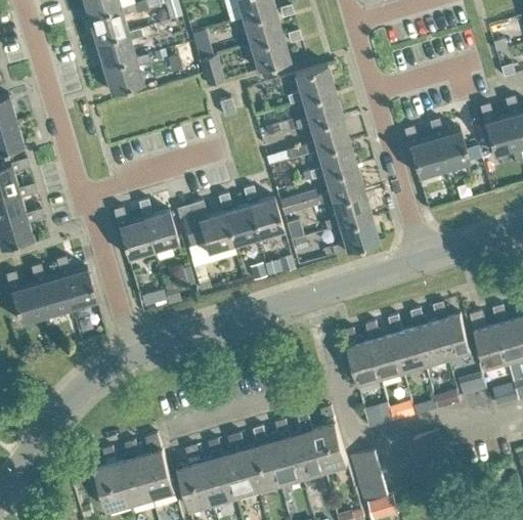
[(121,7),(120,7),(118,0),(83,0),(88,17),(121,7)]
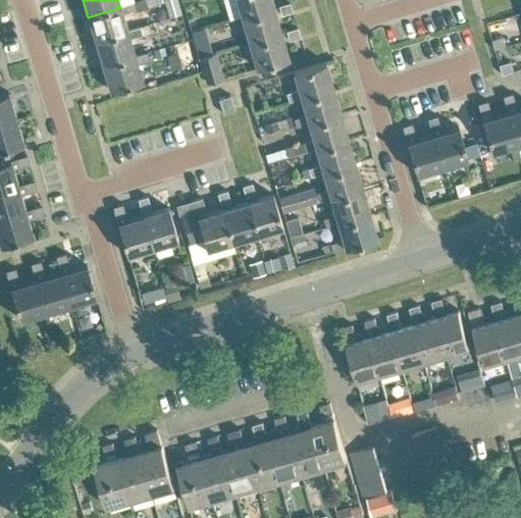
[(143,0),(134,3),(136,11),(159,5),(157,0),(143,0)]
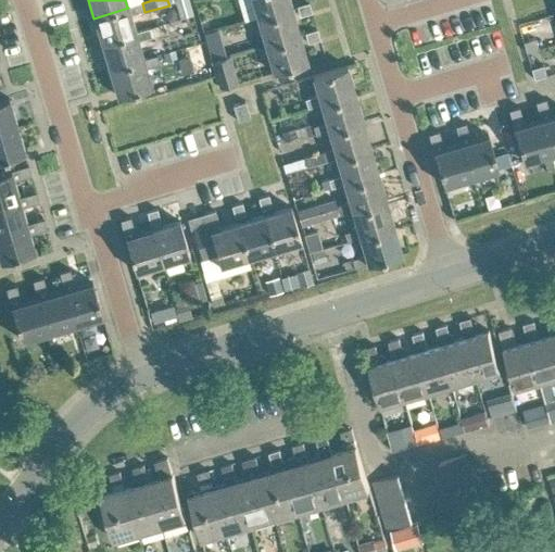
[(187,0),(174,0),(180,23),(192,20),(187,0)]
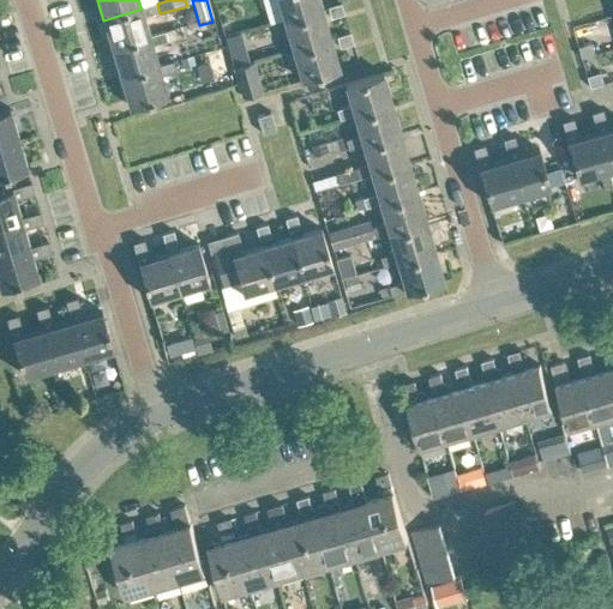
[(277,0),(284,23),(322,12),(318,0),(277,0)]
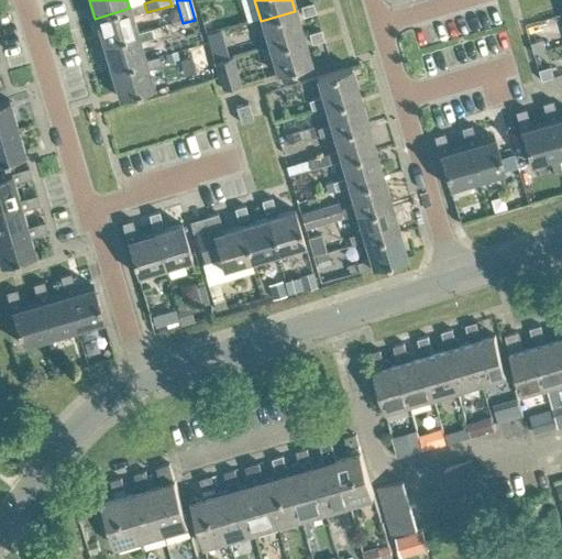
[(138,35),(138,34),(132,17),(145,13),(143,3),(129,8),(130,8),(95,19),(102,45),(138,35)]
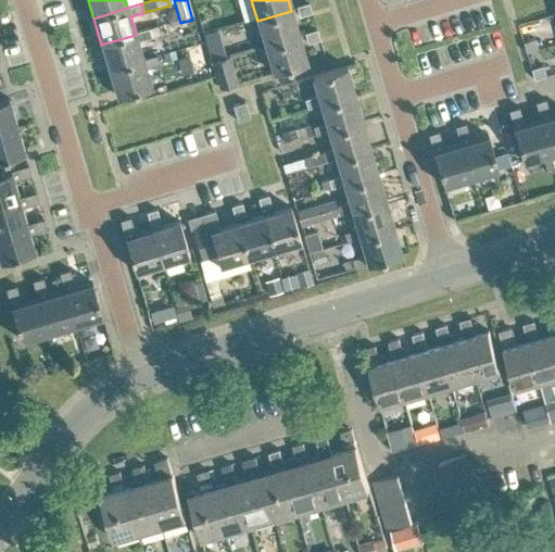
[(300,17),(313,14),(310,4),(298,8),(300,17)]
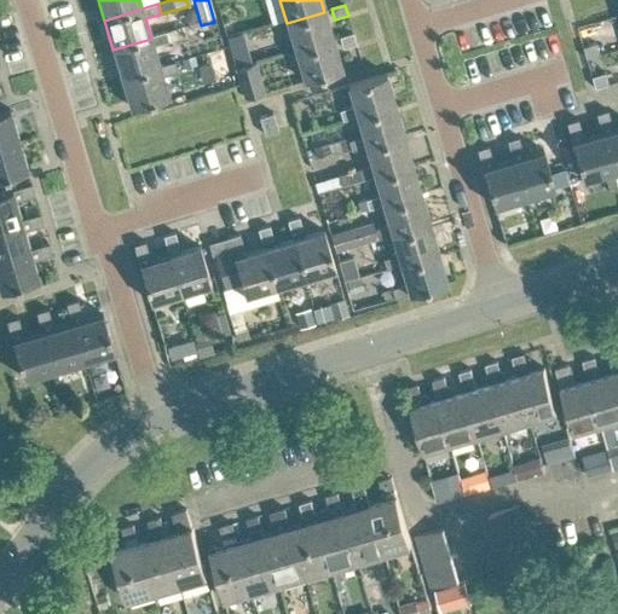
[(334,41),(324,12),(287,23),(295,53),(334,41)]
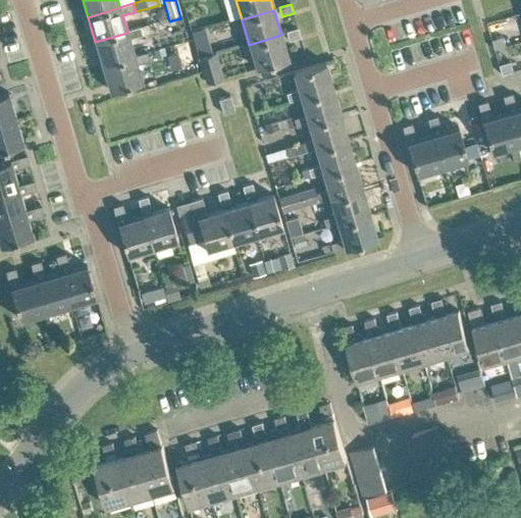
[(135,39),(142,37),(140,29),(127,32),(127,33),(95,42),(103,66),(120,61),(135,57),(129,41),(135,39)]
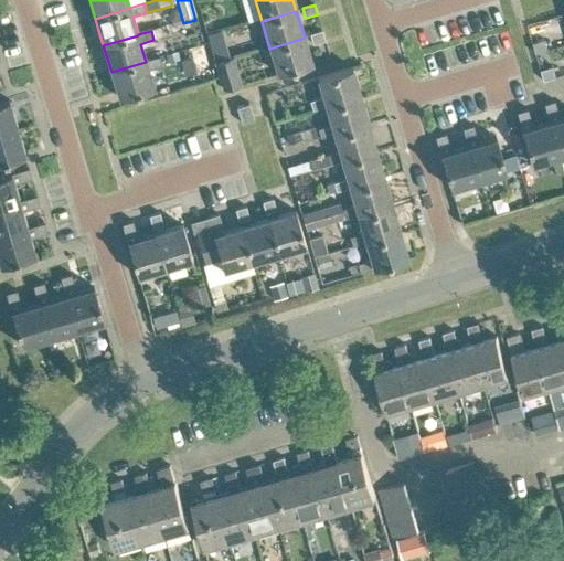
[(314,45),(326,42),(323,31),(310,35),(314,45)]
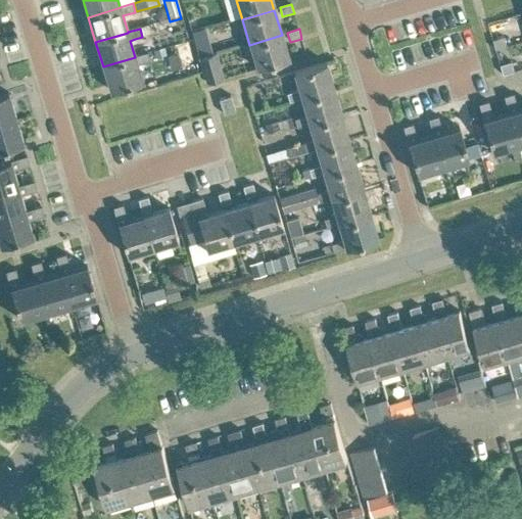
[(282,35),(249,45),(256,71),(289,60),(282,35)]
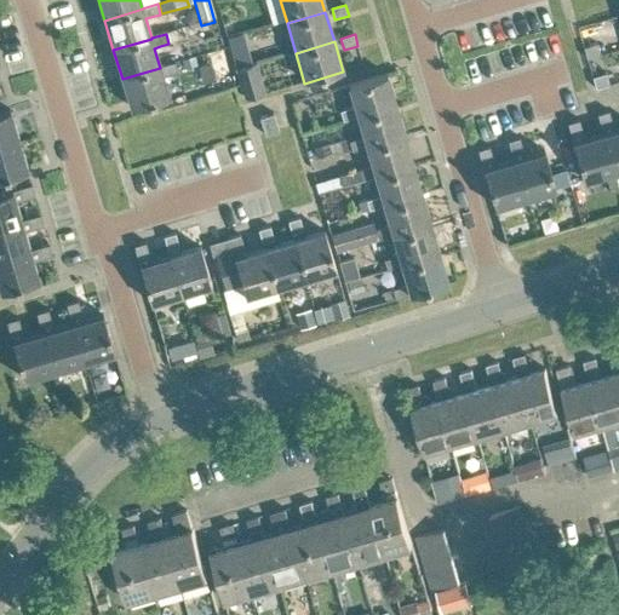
[(584,49),(586,59),(601,56),(599,45),(584,49)]
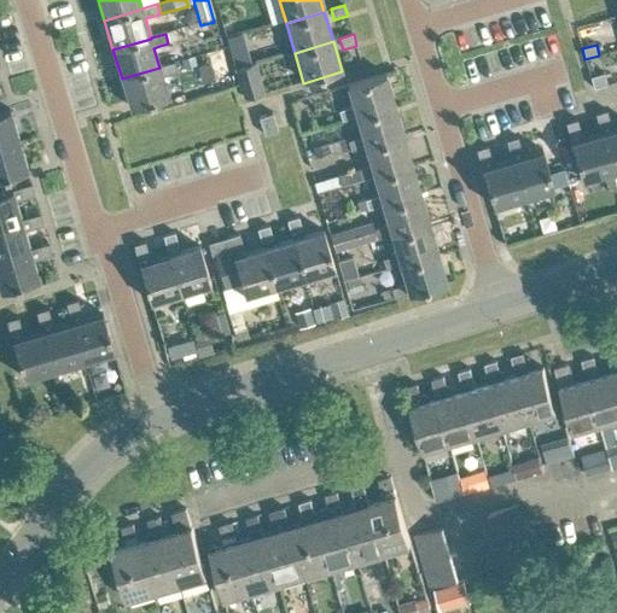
[(248,51),(231,56),(234,69),(251,64),(248,51)]
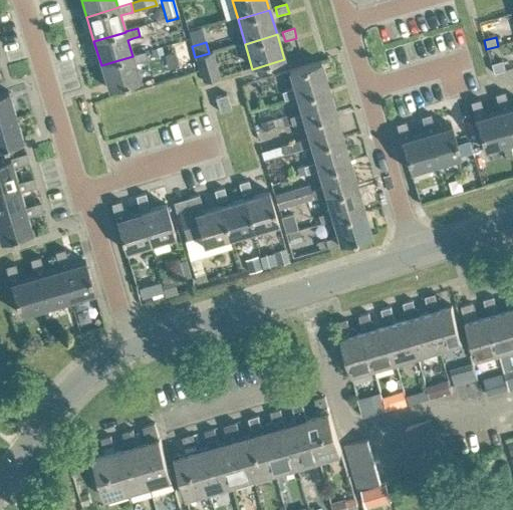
[(186,46),(172,51),(181,79),(195,75),(186,46)]
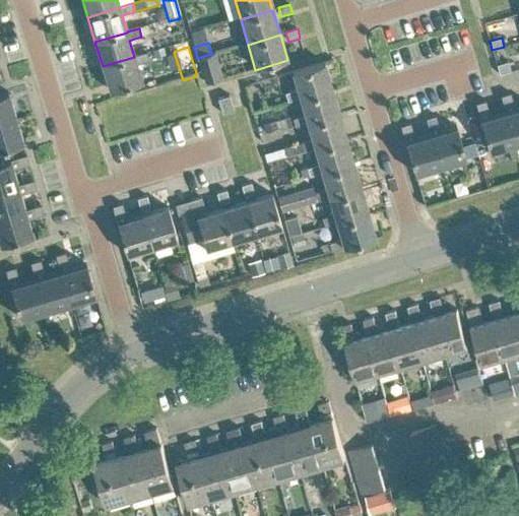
[(120,61),(103,66),(110,92),(141,82),(136,65),(149,62),(146,53),(134,57),(120,61)]
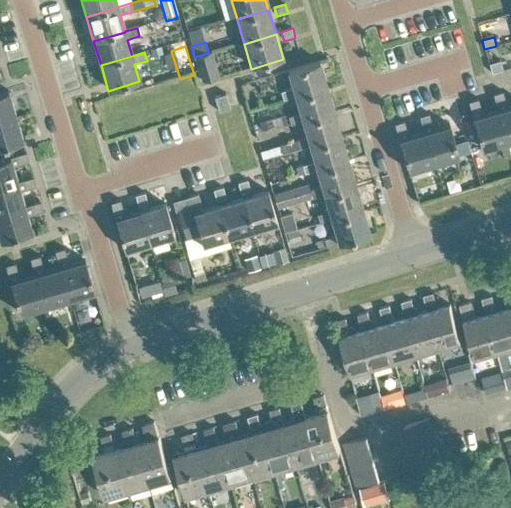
[(202,83),(218,78),(219,78),(212,53),(194,59),(196,66),(202,83)]
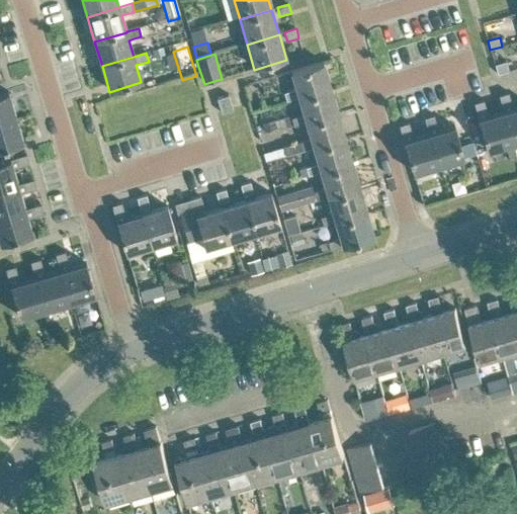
[(498,76),(510,73),(507,63),(495,66),(498,76)]
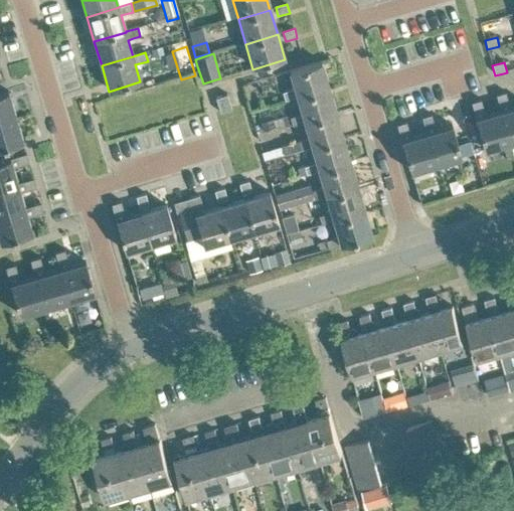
[(297,98),(329,89),(321,63),(290,72),(295,90),(282,94),(285,103),(298,99),(297,98)]
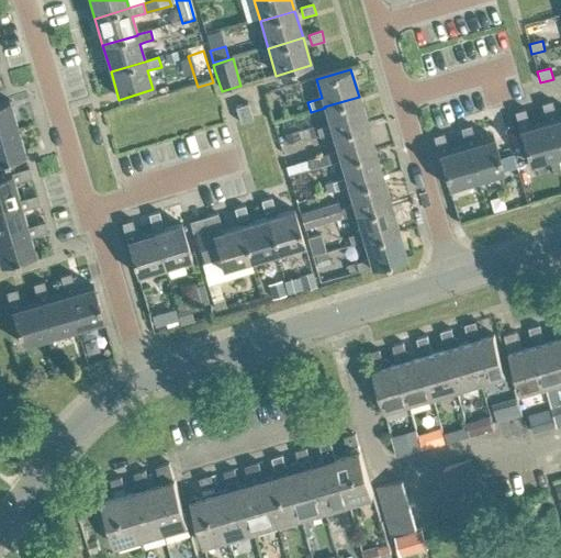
[(332,134),(367,124),(359,97),(324,107),(325,108),(329,125),(315,129),(318,138),(333,134),(332,134)]
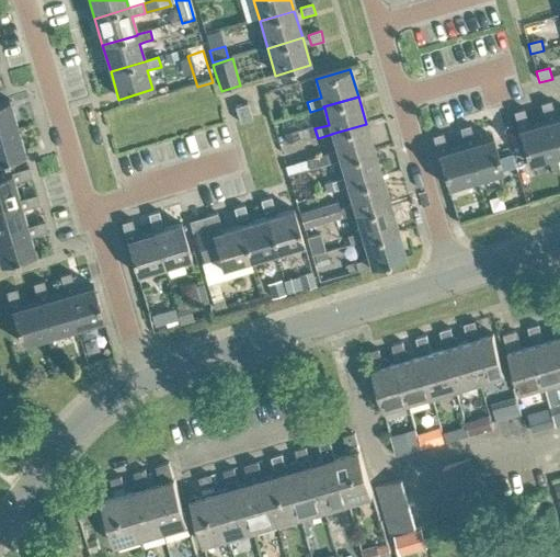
[(0,133),(16,128),(9,101),(0,103),(0,133)]
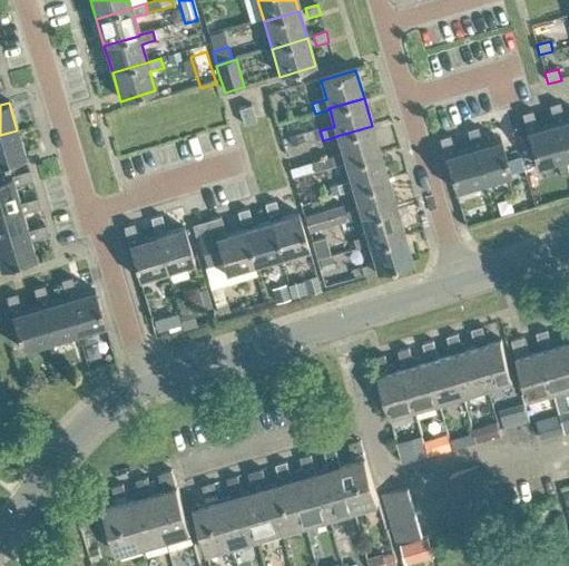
[(563,116),(559,104),(548,107),(552,119),(563,116)]
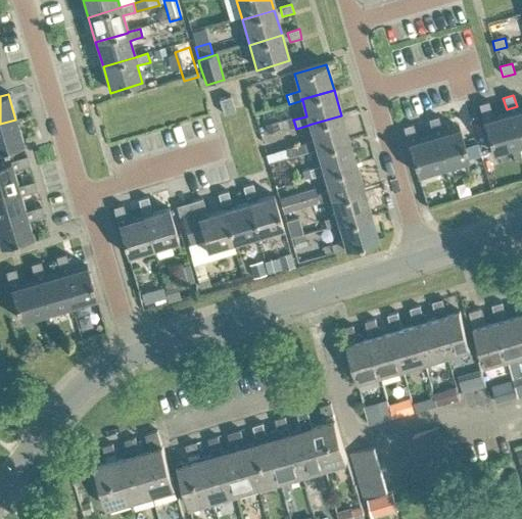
[(224,115),(236,111),(231,97),(220,101),(224,115)]
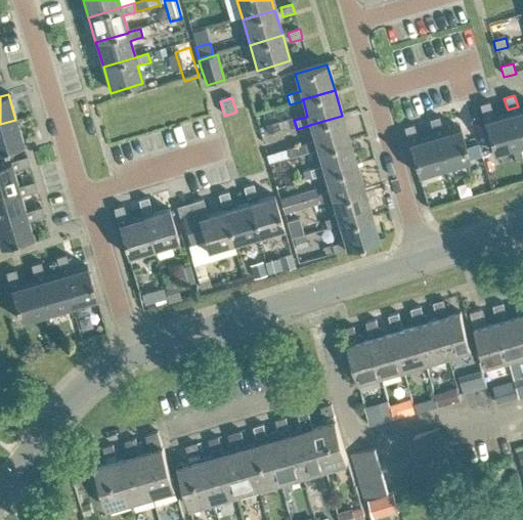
[(492,114),(489,102),(479,105),(483,118),(492,114)]
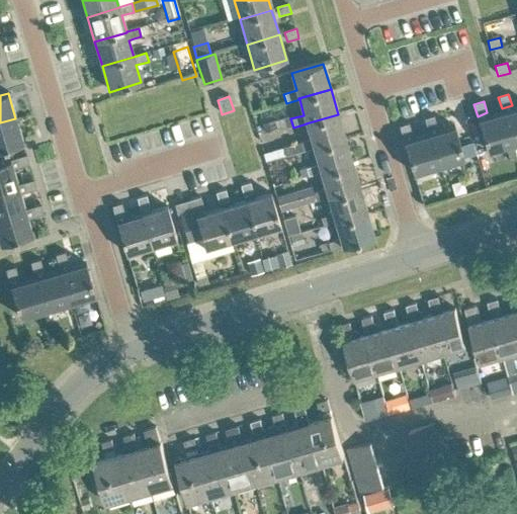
[(516,108),(504,113),(513,145),(516,144),(516,108)]
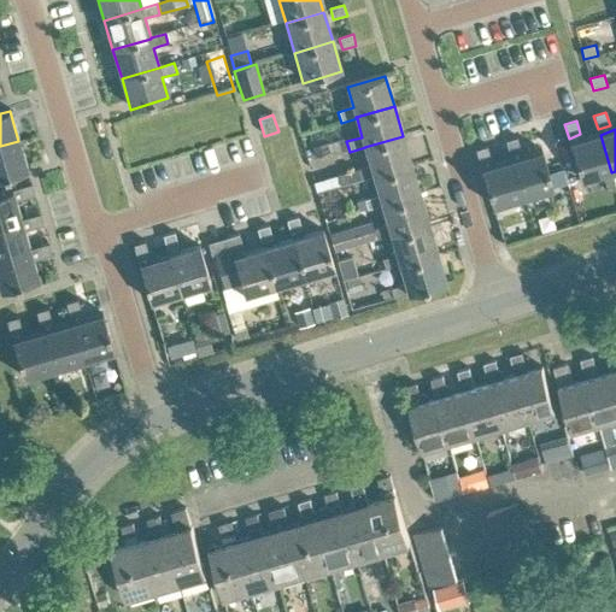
[(582,182),(611,172),(600,135),(570,143),(582,182)]
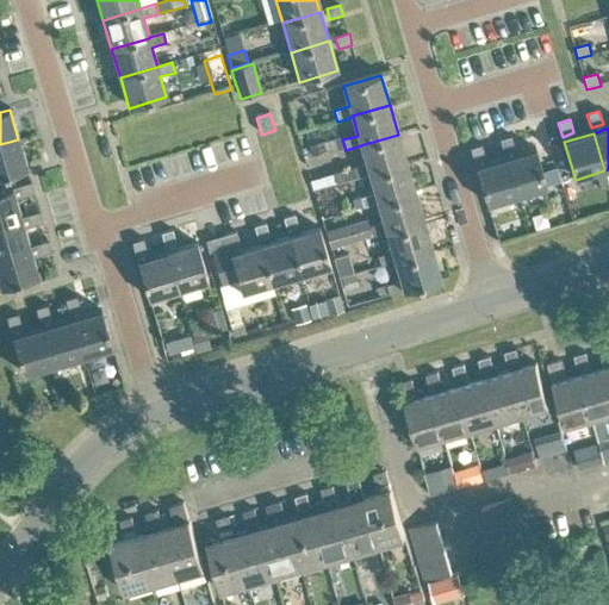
[(370,174),(406,163),(398,135),(360,145),(361,145),(366,164),(334,174),(310,182),(312,192),(370,175),(370,174)]
